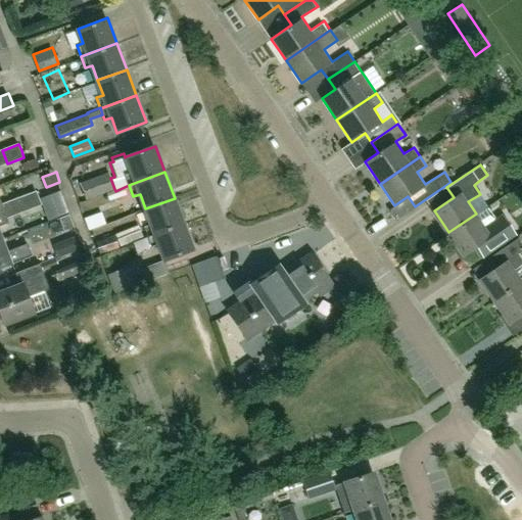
[(86,200),(114,189),(110,178),(108,173),(79,183),(86,200)]
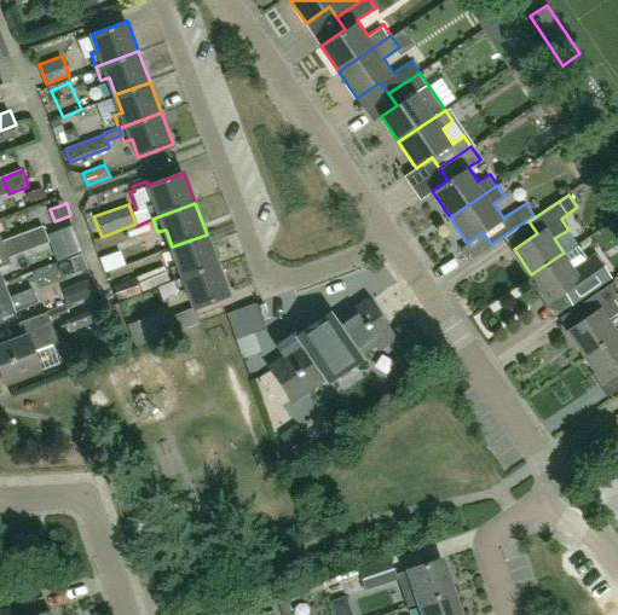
[(44,226),(24,235),(30,249),(50,242),(47,237),(47,235),(44,226)]
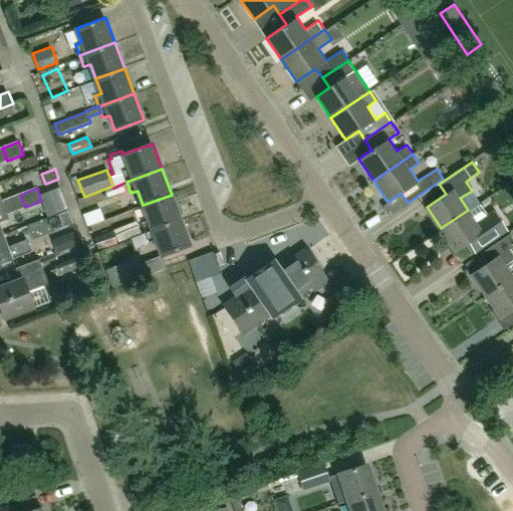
[(0,236),(3,235),(0,227),(0,222),(10,219),(8,214),(25,207),(20,195),(3,201),(5,207),(0,209),(0,236)]
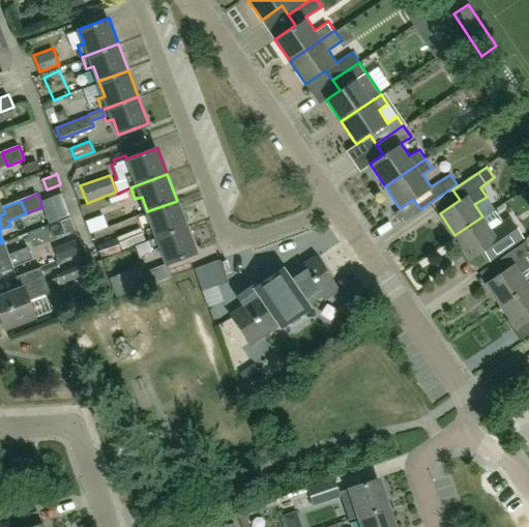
[(146,229),(150,240),(186,227),(177,201),(147,211),(153,227),(146,229)]
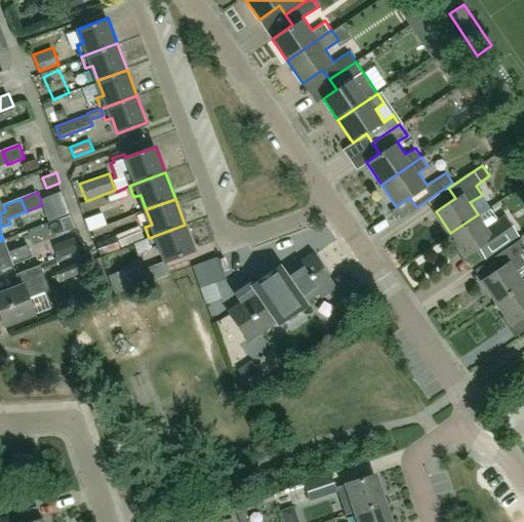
[(486,227),(478,214),(450,233),(466,255),(478,247),(484,256),(518,234),(505,213),(486,227)]
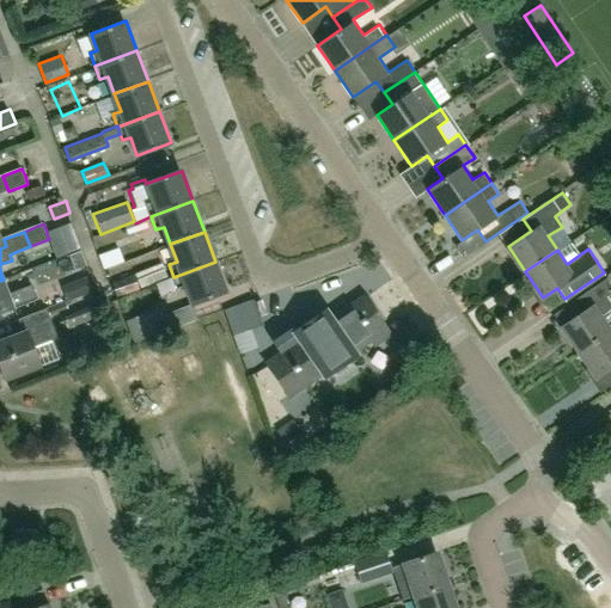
[(215,262),(173,277),(178,289),(187,287),(193,305),(227,293),(215,262)]
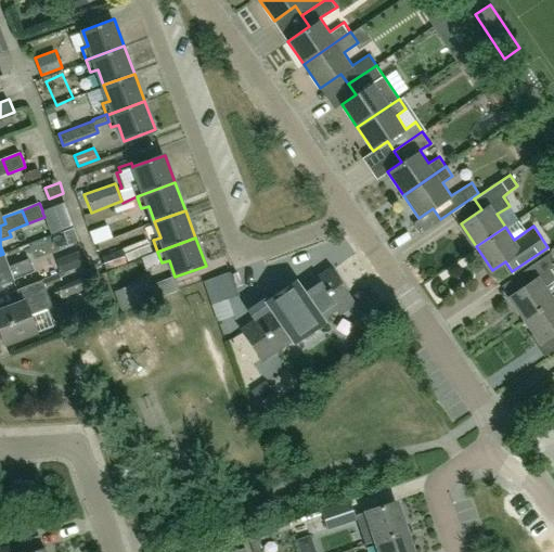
[(121,248),(102,255),(106,268),(126,261),(121,248)]
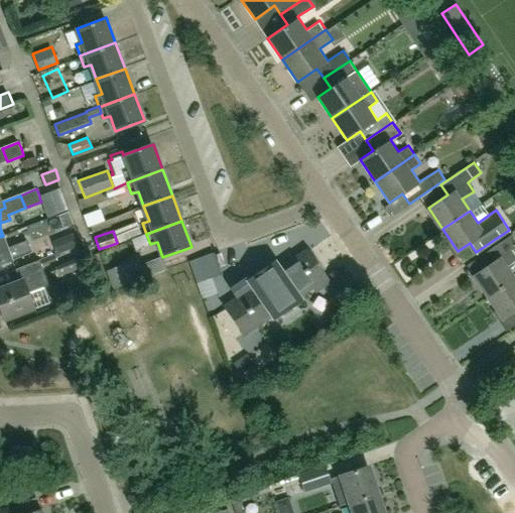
[(474,274),(489,296),(514,279),(514,276),(507,265),(514,260),(514,253),(512,249),(514,246),(514,238),(511,233),(486,250),(493,260),(474,274)]
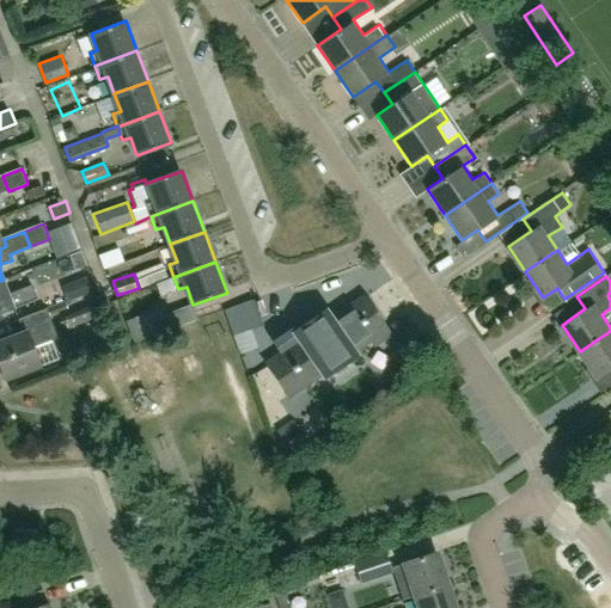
[(163,295),(178,289),(173,277),(158,283),(163,295)]
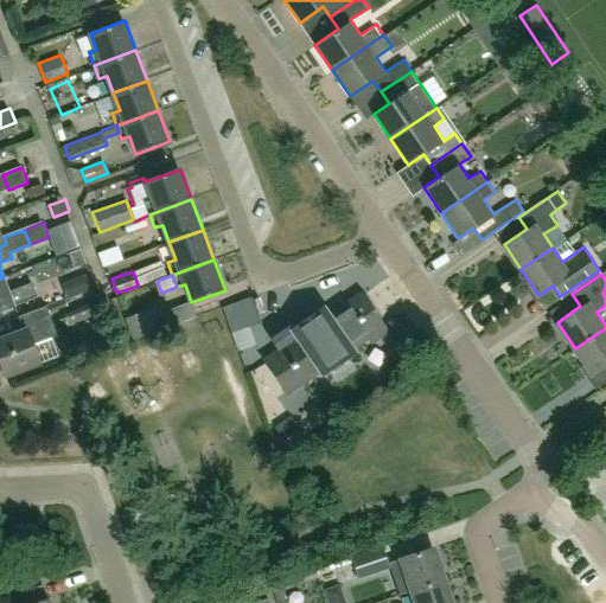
[(4,277),(0,278),(0,310),(38,296),(33,282),(8,292),(4,277)]
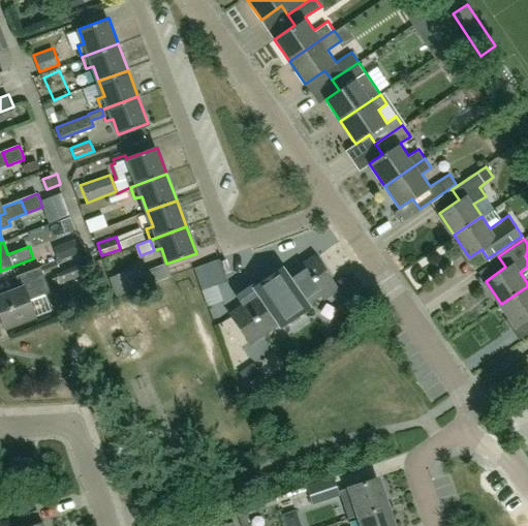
[(306,303),(336,281),(316,254),(287,276),(281,267),(254,286),(260,295),(231,315),(250,342),(280,321),(282,326),(309,307),(306,303)]
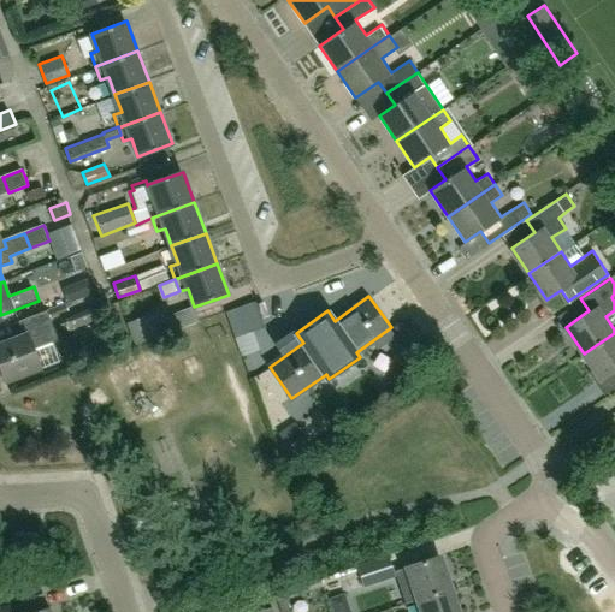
[(65,301),(48,308),(51,315),(69,309),(65,301)]
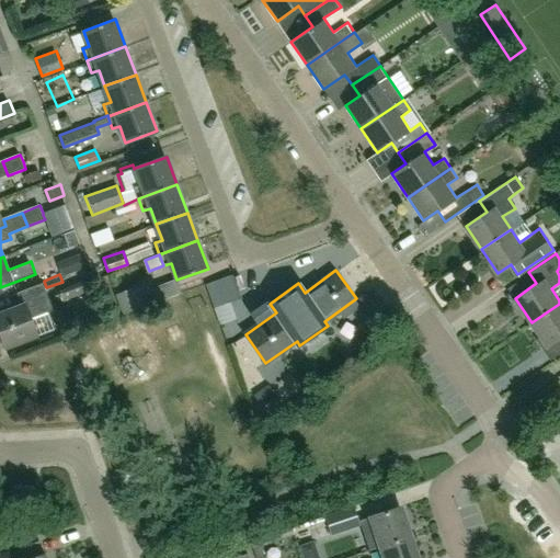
[(63,300),(90,289),(86,279),(59,289),(63,300)]
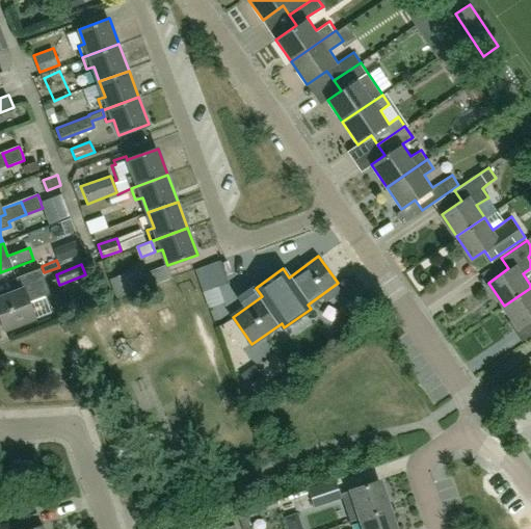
[(124,294),(151,284),(145,271),(143,265),(117,275),(124,294)]
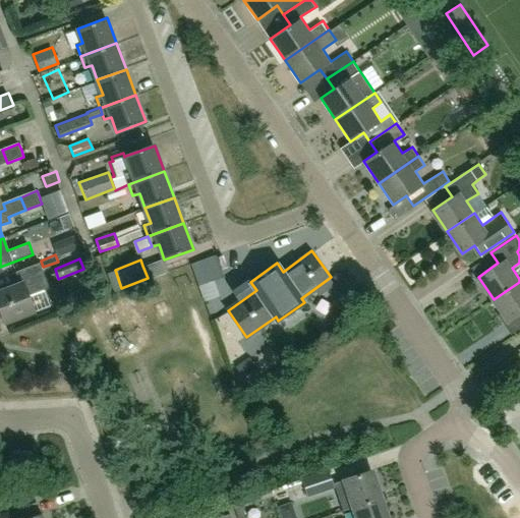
[(30,296),(51,288),(41,263),(19,271),(23,282),(0,291),(0,309),(5,324),(36,311),(30,296)]
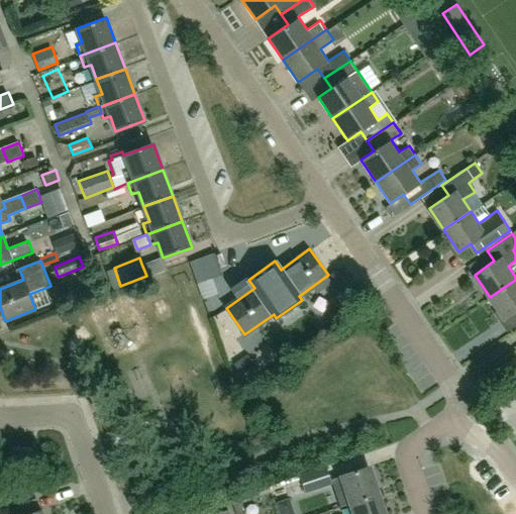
[(515,280),(490,297),(504,318),(515,309),(515,280)]
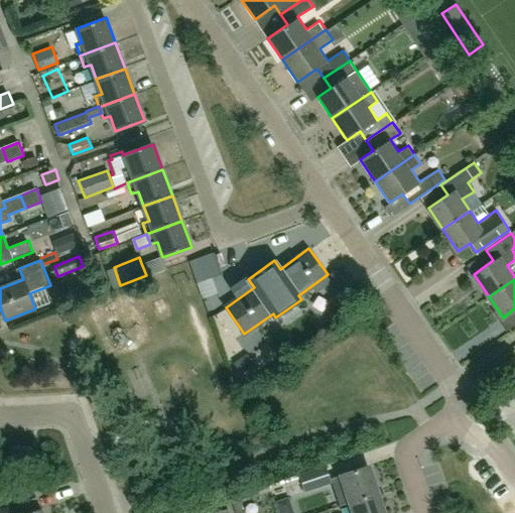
[(33,445),(14,443),(13,454),(32,456),(33,445)]
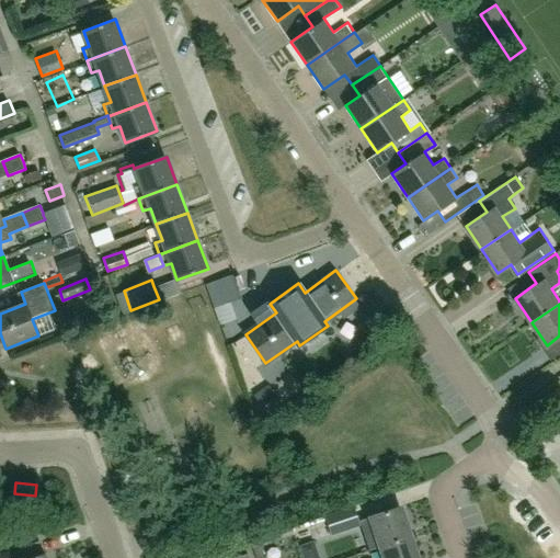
[(353,503),(324,513),(331,533),(360,524),(353,503)]
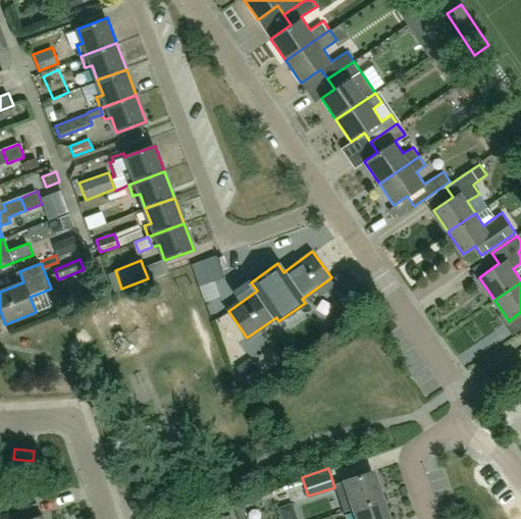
[(373,471),(344,480),(340,482),(344,494),(339,496),(344,511),(353,508),(382,498),(373,471)]
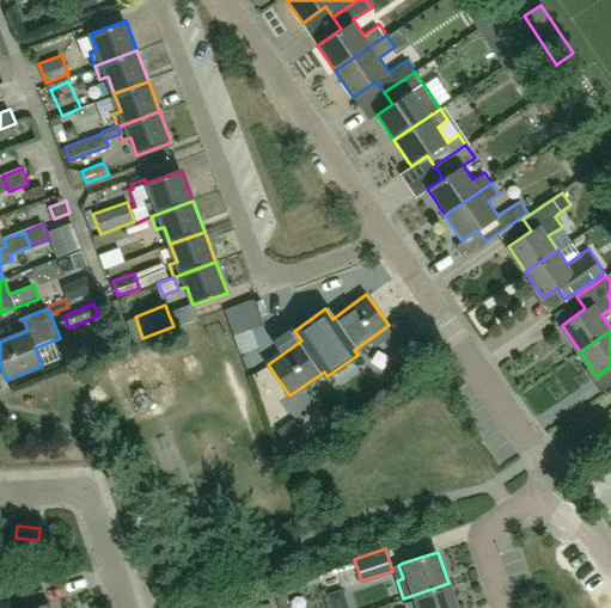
[(456,607),(448,583),(414,595),(417,607),(456,607)]
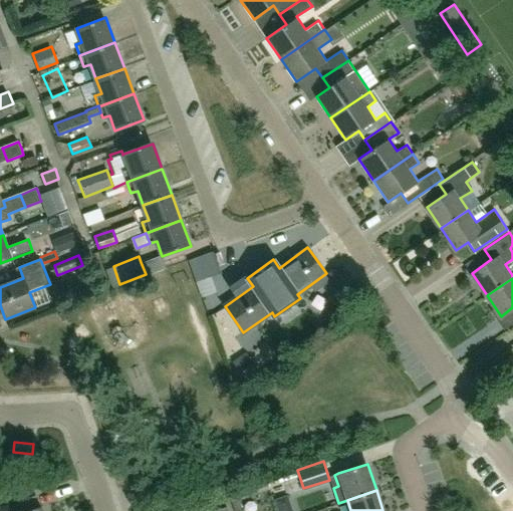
[(231,500),(235,510),(242,510),(243,510),(238,497),(231,500)]
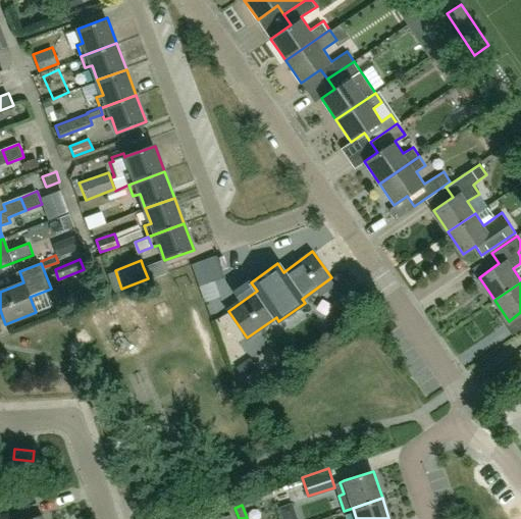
[(44,518),(42,513),(25,518),(18,518),(15,509),(0,514),(0,518),(44,518)]
